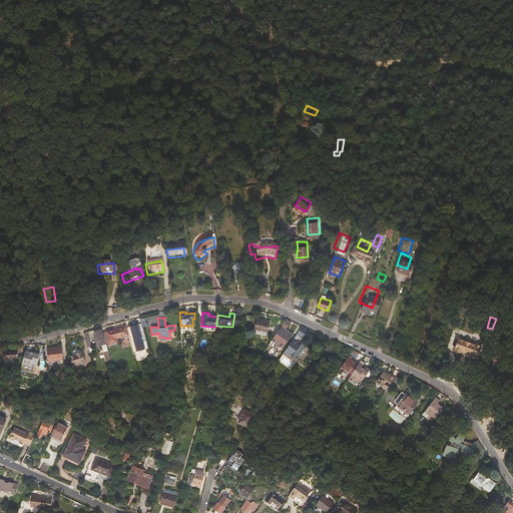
[(257,320),(253,330),(264,333),(268,333),(271,323),(257,320)]
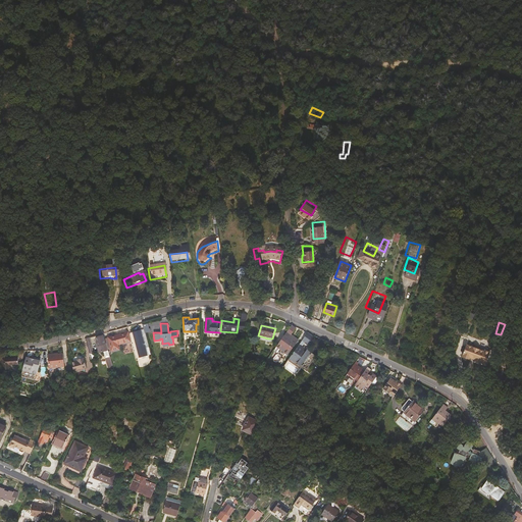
[(291,334),(296,328),(292,325),(276,346),(289,355),(299,340),(294,336),(293,338),(290,336),(291,334)]
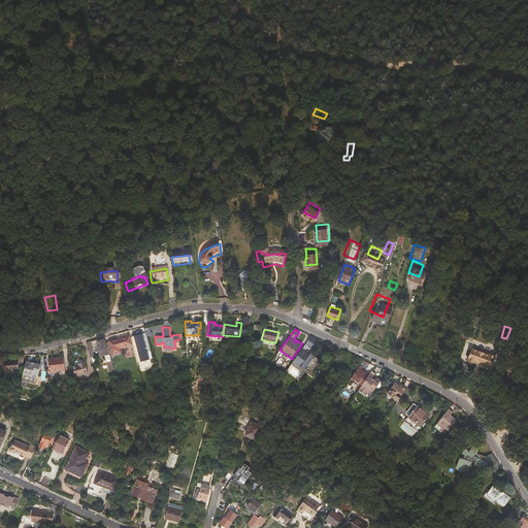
[(390,329),(387,341),(394,343),(397,331),(390,329)]
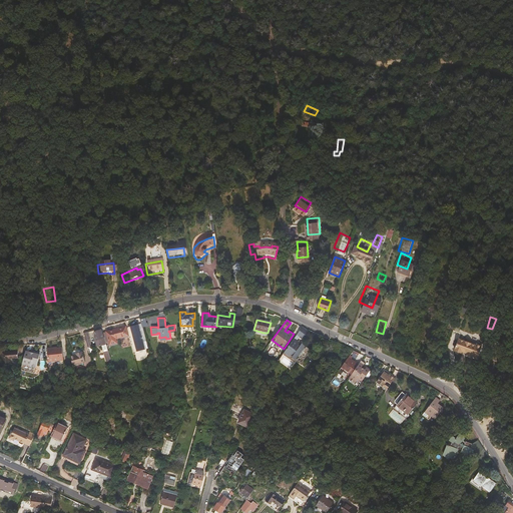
[(138,324),(127,327),(129,337),(133,336),(137,350),(144,348),(138,324)]
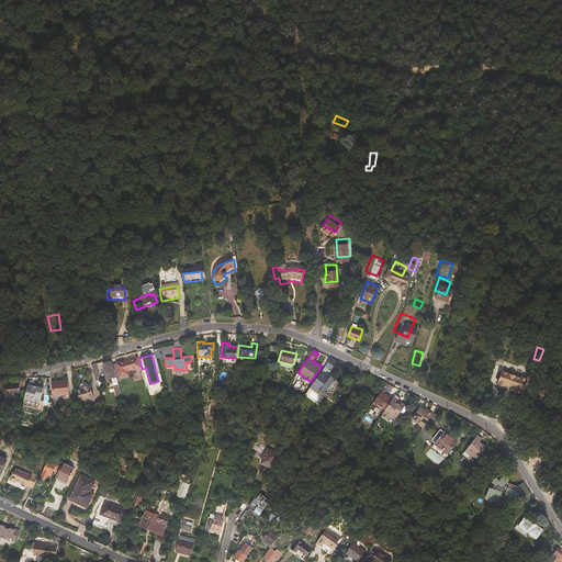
[(121,378),(121,380),(133,377),(132,371),(142,369),(139,358),(137,359),(137,358),(116,363),(121,378)]
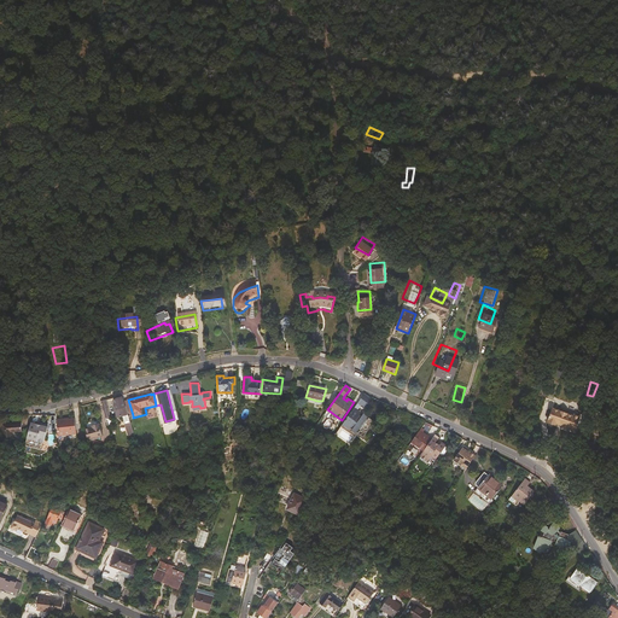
[(371,398),(365,394),(357,403),(361,406),(365,408),(371,398)]
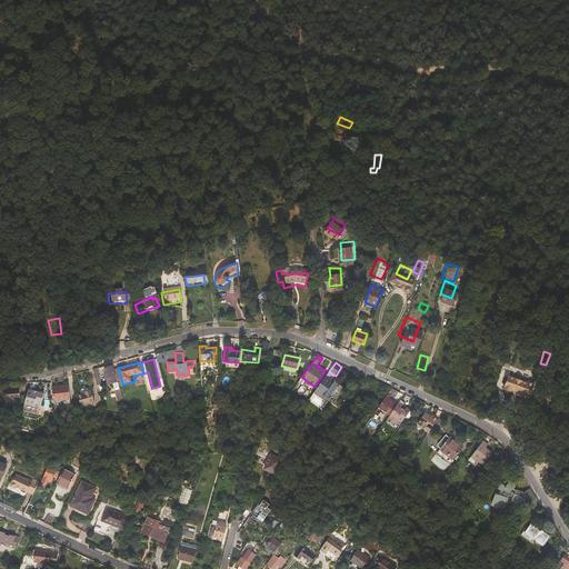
[(520,367),(520,366),(519,363),(517,363),(515,365),(507,362),(501,376),(510,378),(510,377),(516,378),(516,379),(521,381),(521,380),(528,382),(532,369),(526,367),(526,369),(520,367)]
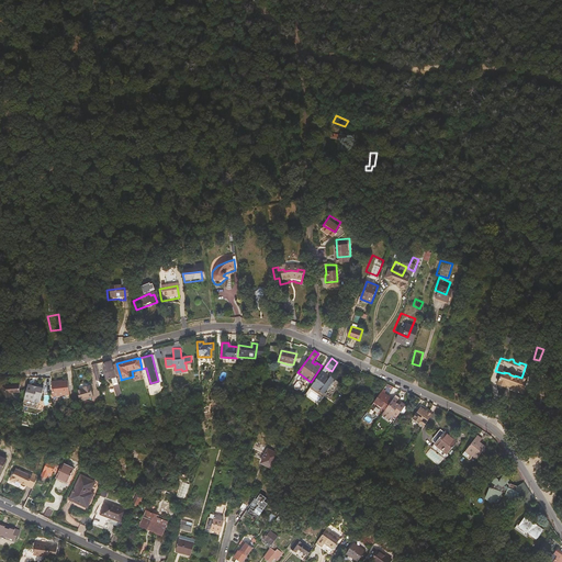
[(114,390),(120,389),(114,370),(113,370),(111,361),(102,363),(104,369),(104,371),(105,372),(108,371),(110,379),(112,379),(114,390)]
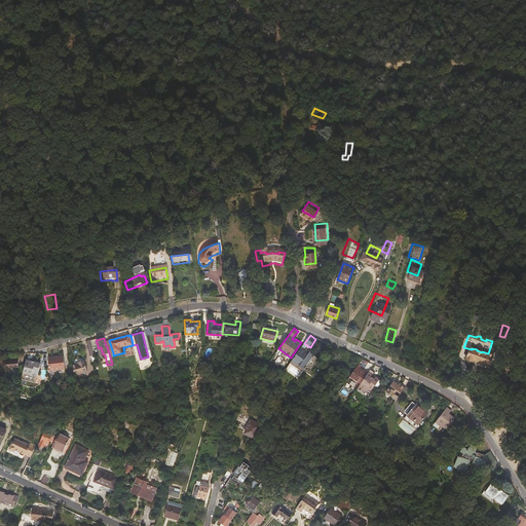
[(306,352),(306,349),(305,348),(302,346),(292,361),(297,365),(299,363),(305,368),(314,355),(310,352),(308,354),(306,353),(306,352)]
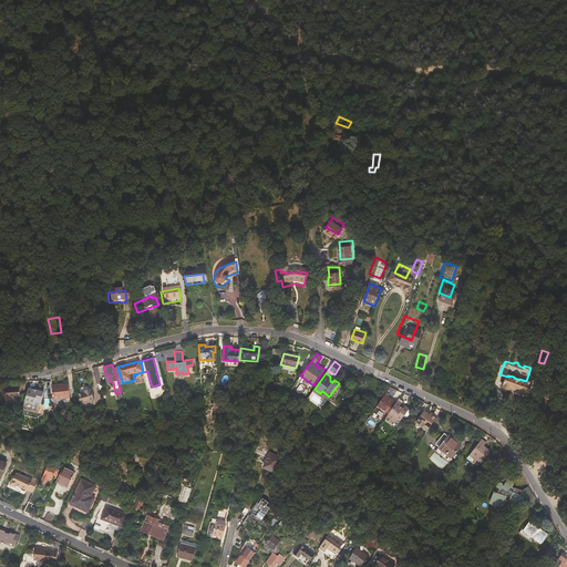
[(340,383),(334,389),(339,392),(343,387),(340,383)]
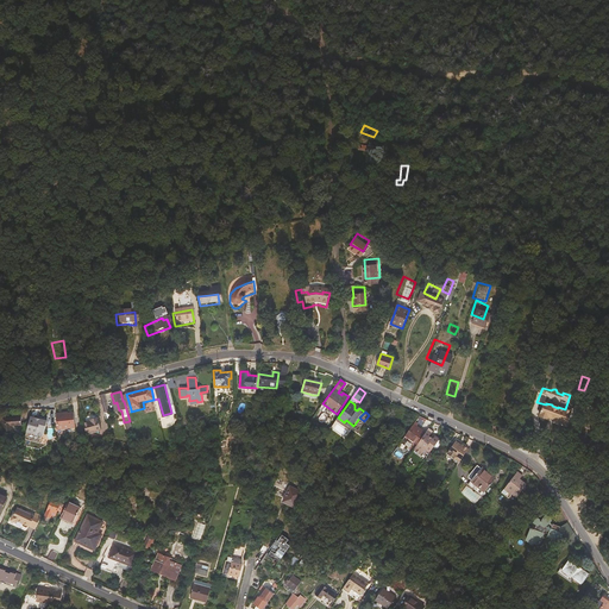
[(56,414),(58,429),(76,427),(74,413),(67,413),(56,414)]
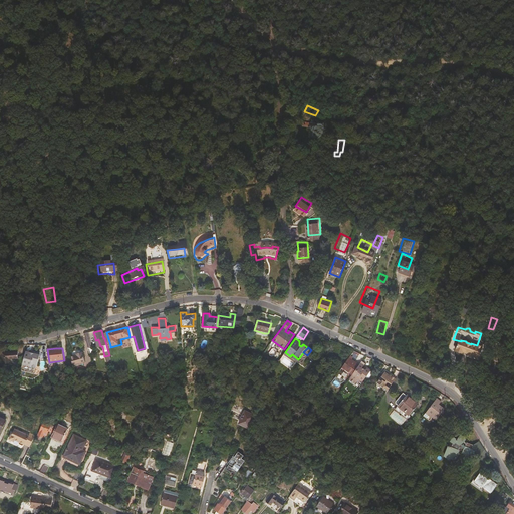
[(35,352),(30,351),(26,350),(23,364),(37,367),(40,354),(35,352)]
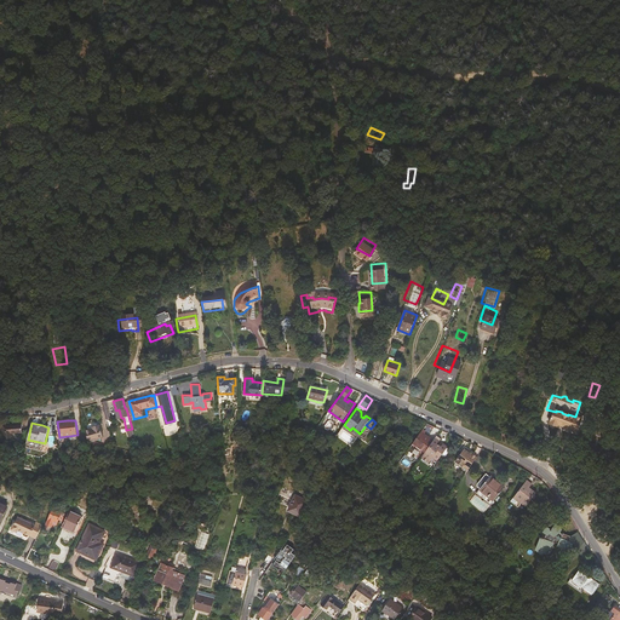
[(4,425),(5,438),(13,437),(13,431),(23,431),(22,424),(4,425)]
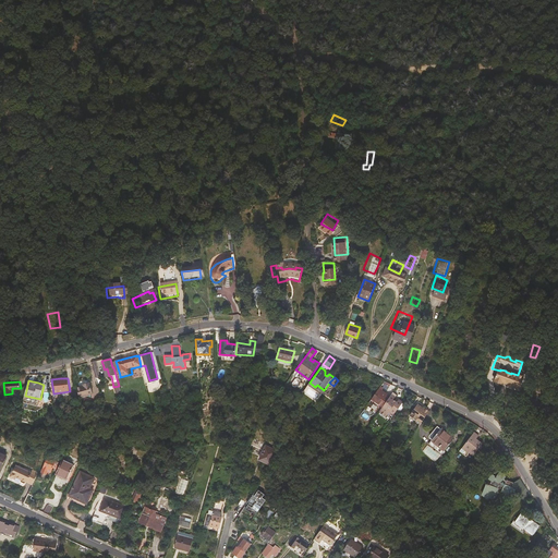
[(77,387),(80,397),(94,392),(89,381),(83,384),(84,385),(77,387)]
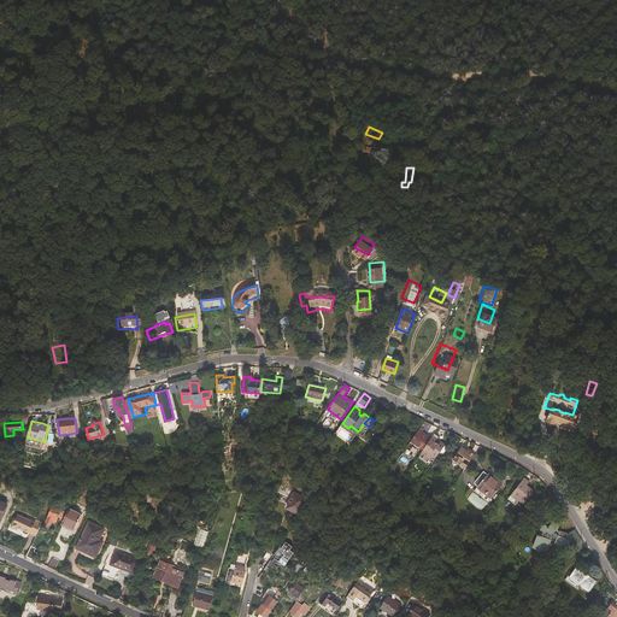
[(419,427),(410,441),(413,442),(415,440),(422,445),(419,447),(422,448),(430,438),(421,432),(423,429),(419,427)]
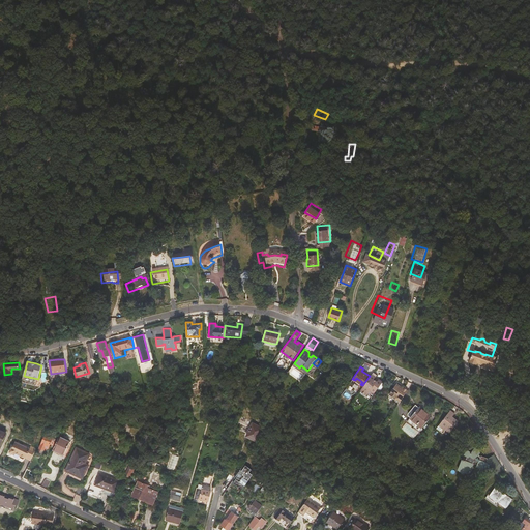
[(362,387),(359,390),(365,394),(369,390),(374,393),(374,392),(380,384),(376,381),(375,380),(374,382),(372,380),(376,374),(373,372),(370,376),(362,385),(362,387)]
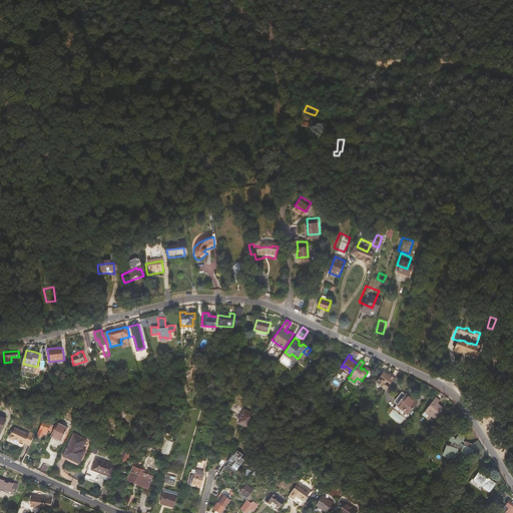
[(376,382),(383,387),(384,385),(388,387),(394,378),(389,374),(388,375),(383,371),(376,382)]
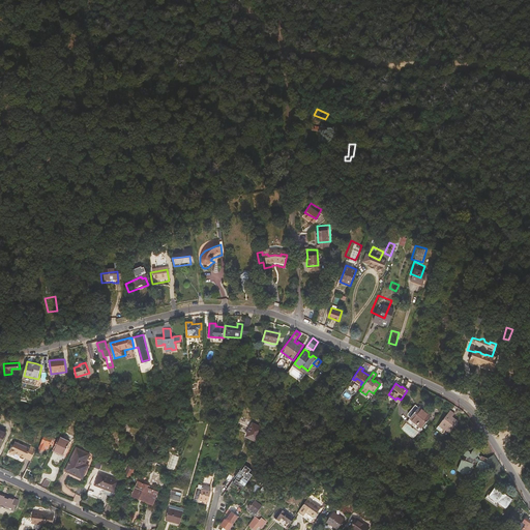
[(411,416),(423,427),(432,417),(419,407),(416,405),(408,414),(409,416),(411,417),(411,416)]
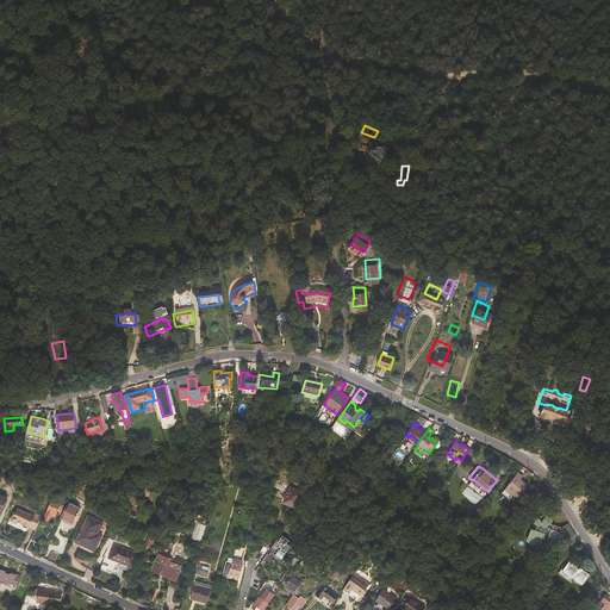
[(503,495),(510,500),(514,493),(520,497),(527,487),(527,485),(521,480),(523,477),(518,473),(503,495)]
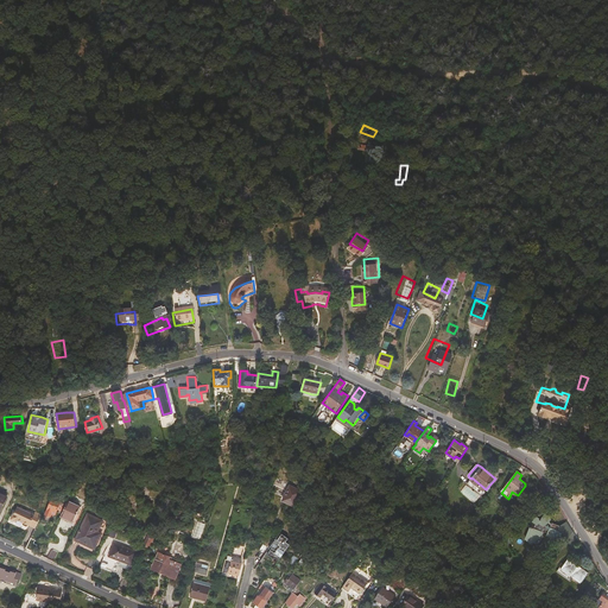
[(467,483),(481,495),(486,489),(472,477),(472,479),(467,483)]
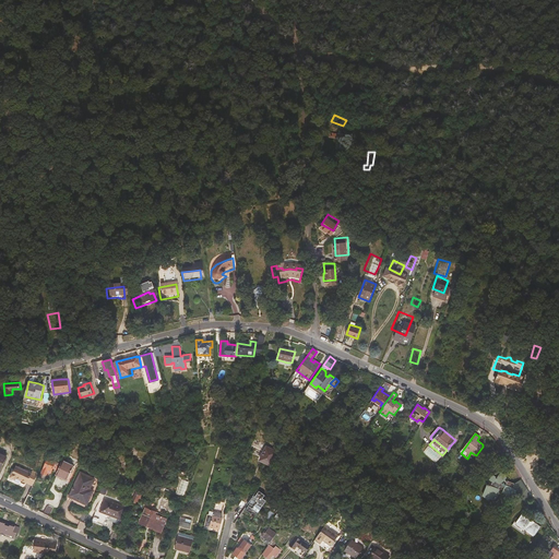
[(230,453),(239,455),(240,447),(235,445),(235,450),(232,449),(230,453)]
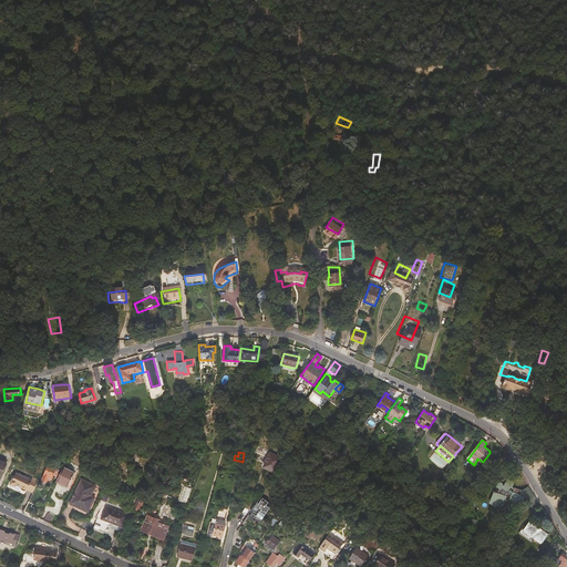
[(270,454),(264,467),(272,473),(281,460),(278,459),(280,455),(277,454),(276,456),(270,454)]
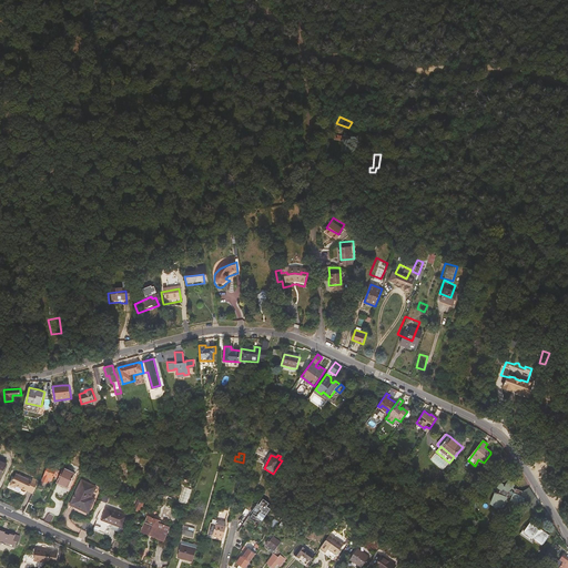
[(43,480),(47,482),(49,478),(52,479),(59,468),(51,465),(50,468),(48,468),(43,480)]
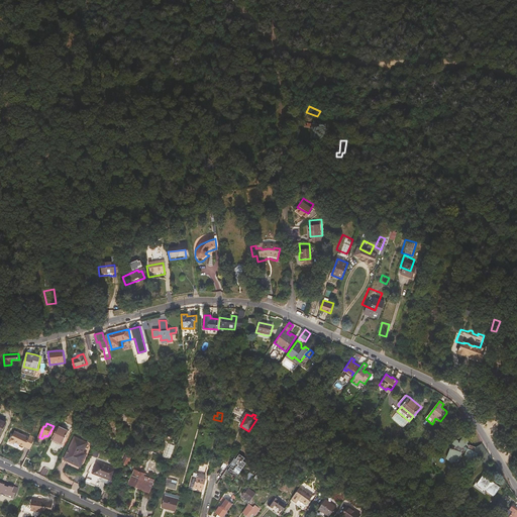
[(59,424),(53,437),(64,442),(70,429),(59,424)]
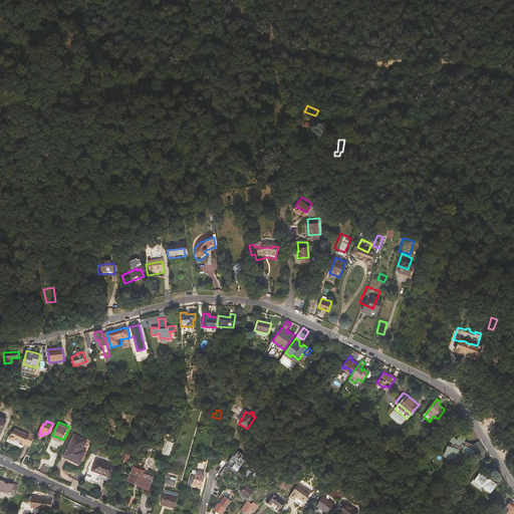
[(17,434),(13,433),(12,434),(10,439),(14,441),(15,440),(20,442),(20,444),(23,445),(25,444),(30,446),(36,435),(31,433),(30,433),(30,435),(28,439),(24,438),(26,434),(19,430),(17,434)]
